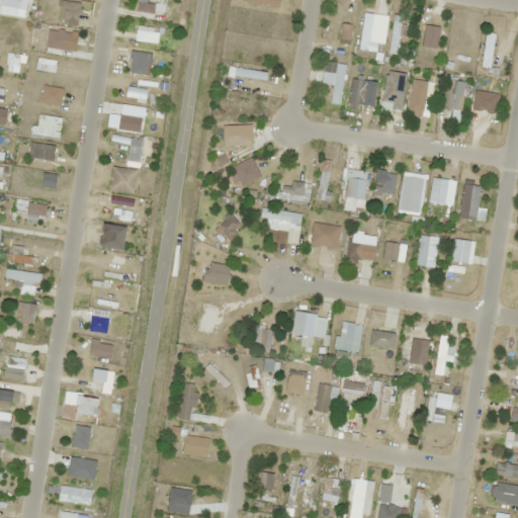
[(431,24),(424,22),(415,55),(422,57),(431,24)]
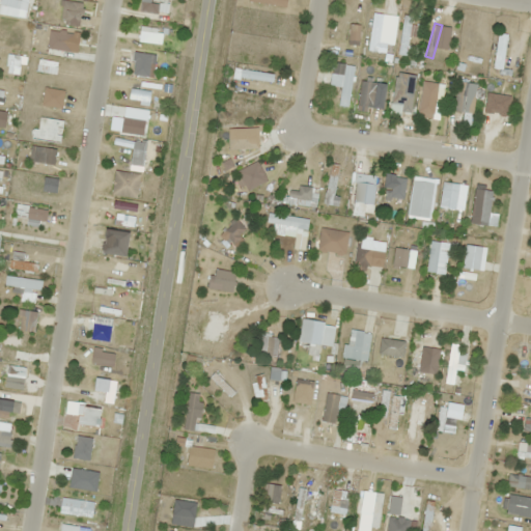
[(472,54),(475,25),(467,24),(463,60),(479,62),(480,55),(472,54)]
